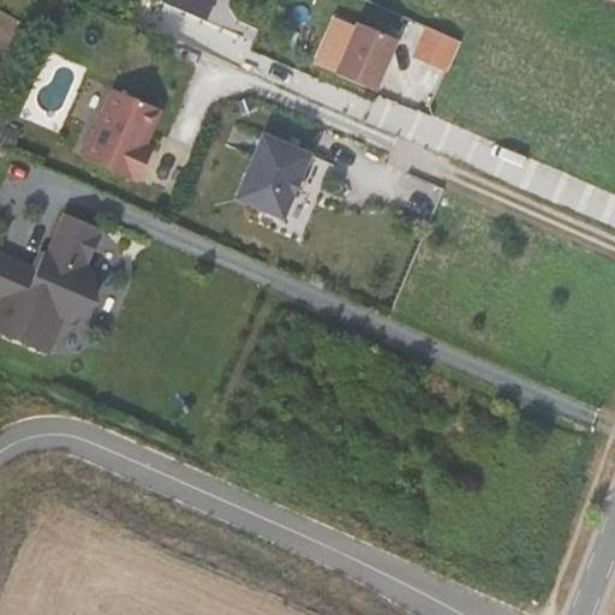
[(166,0),(165,5),(207,22),(216,0),(166,0)]
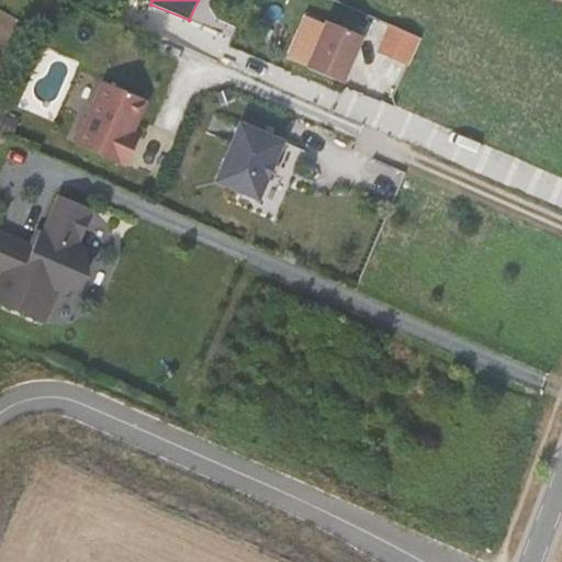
[(308,67),(344,82),(366,37),(330,21),(308,67)]
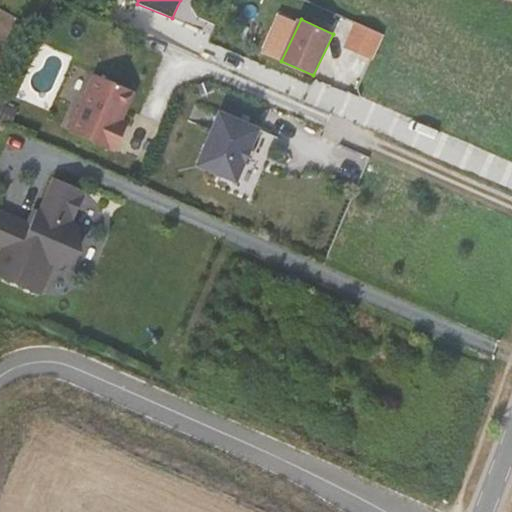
[(351,52),(370,61),(383,34),(364,25),(351,52)]
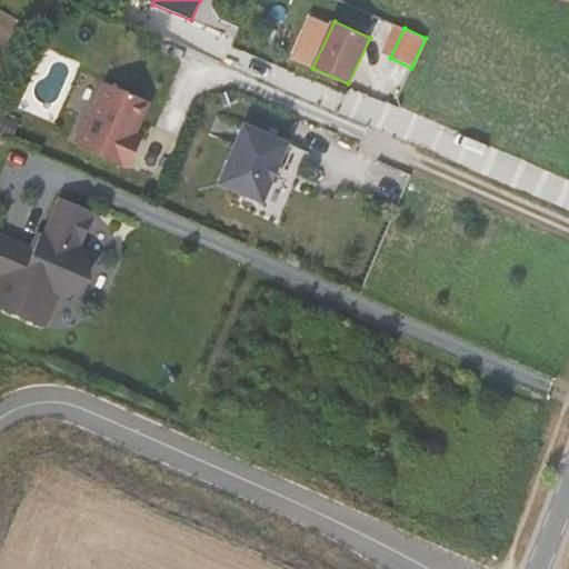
[(105,83),(78,147),(128,168),(141,137),(136,135),(149,102),(105,83)]
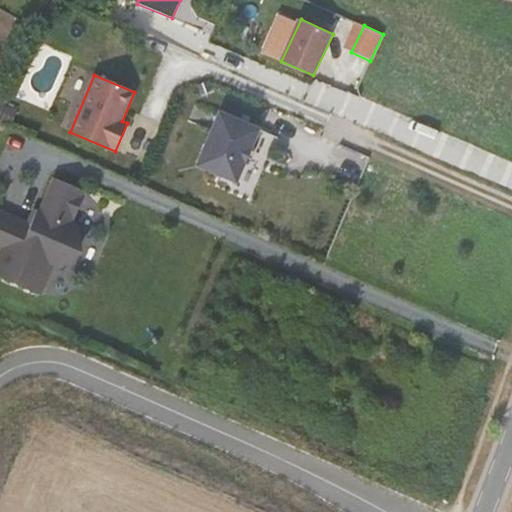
[(220,112),(198,166),(236,182),(244,164),(251,147),(259,128),(220,112)]
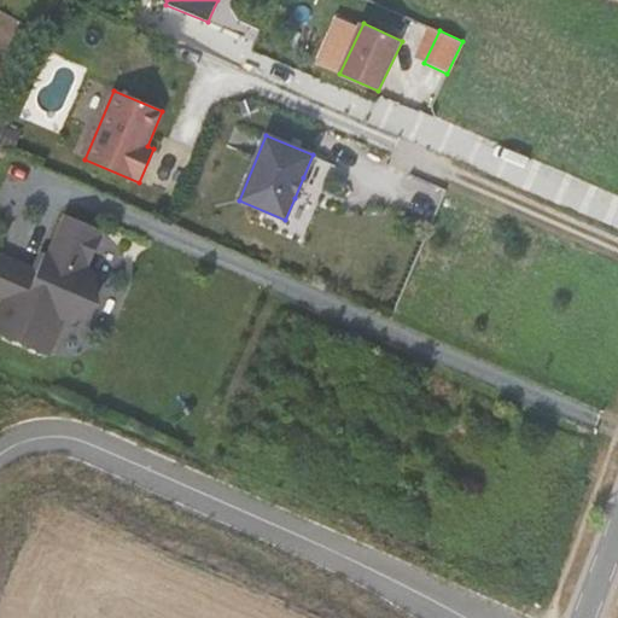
[(303,178),(295,198),(301,200),(309,181),(303,178)]
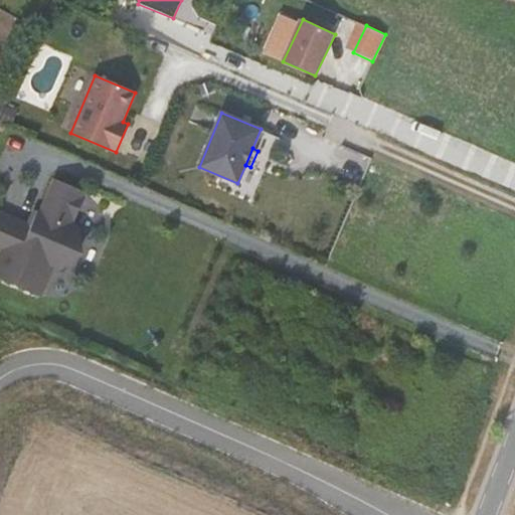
[(74,228),(71,227),(87,194),(55,180),(40,213),(38,212),(32,226),(0,213),(0,249),(3,251),(0,258),(0,279),(41,297),(54,268),(58,268),(64,268),(70,265),(74,262),(78,256),(80,250),(81,244),(80,238),(77,233),(74,228)]
